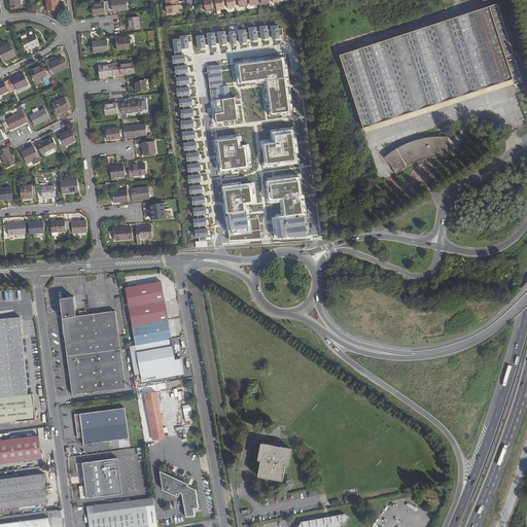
[(46,0),(48,10),(58,9),(57,0),(46,0)]
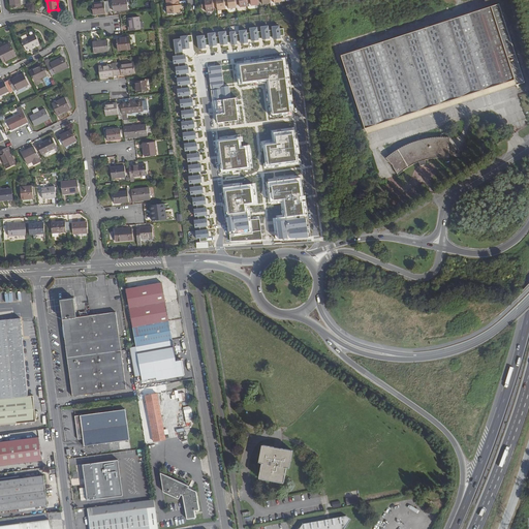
[(128,9),(126,0),(119,0),(113,1),(114,11),(128,9)]
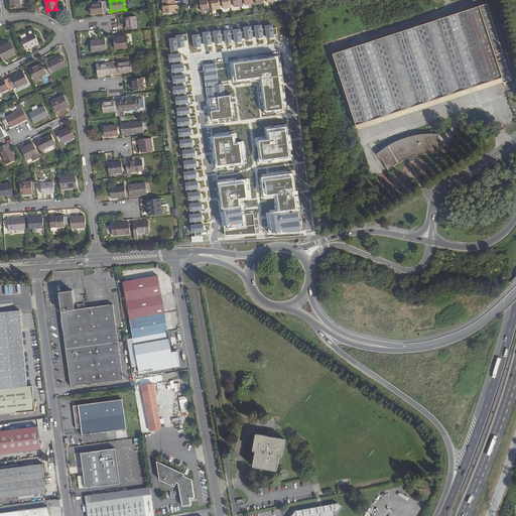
[(209,7),(207,0),(199,0),(200,0),(196,1),(197,8),(201,8),(201,11),(209,10),(209,7)]
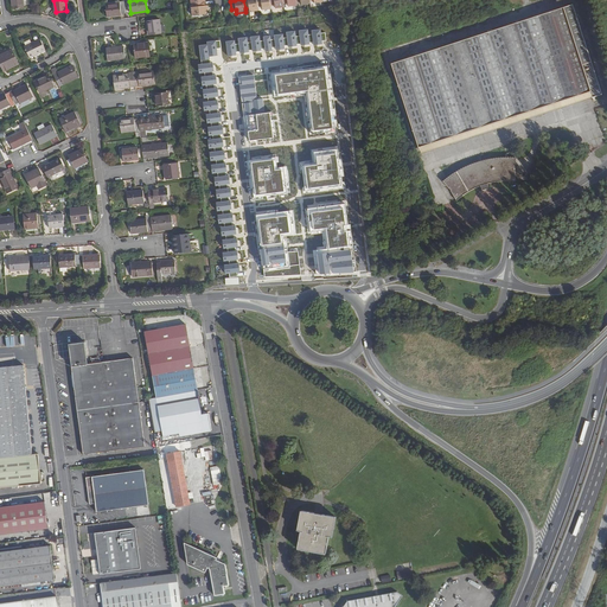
[(259,7),(256,0),(243,0),(246,8),(249,8),(250,12),(259,11),(259,7)]
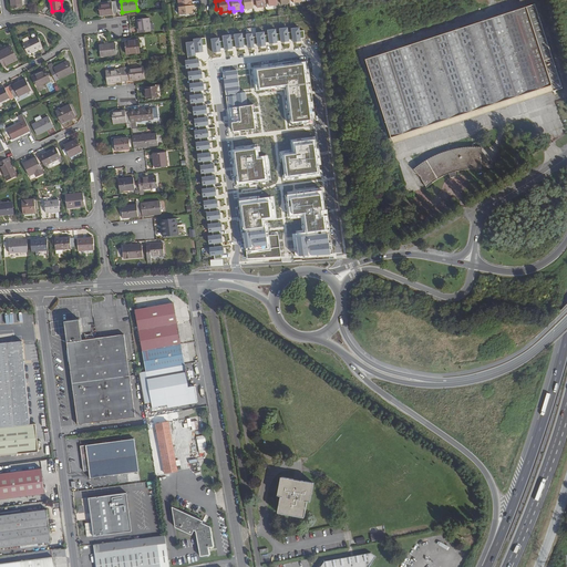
[(253,4),(251,0),(239,0),(241,7),(245,6),(245,9),(254,8),(253,4)]
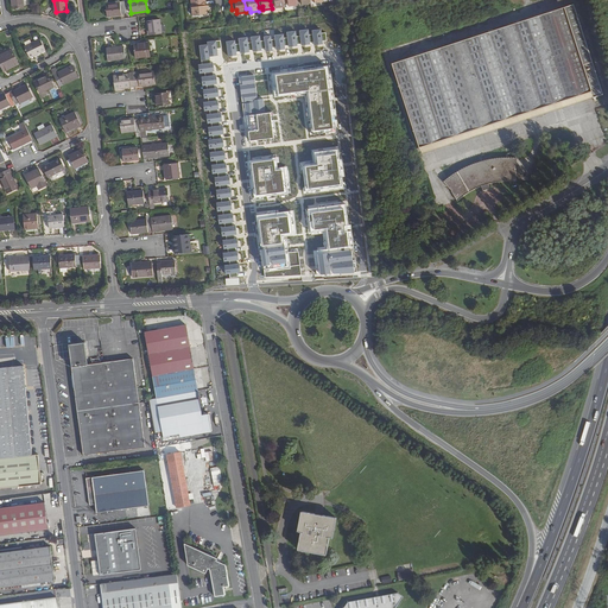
[(204,1),(194,2),(194,7),(191,7),(192,16),(207,14),(207,10),(208,10),(208,6),(206,6),(204,1)]
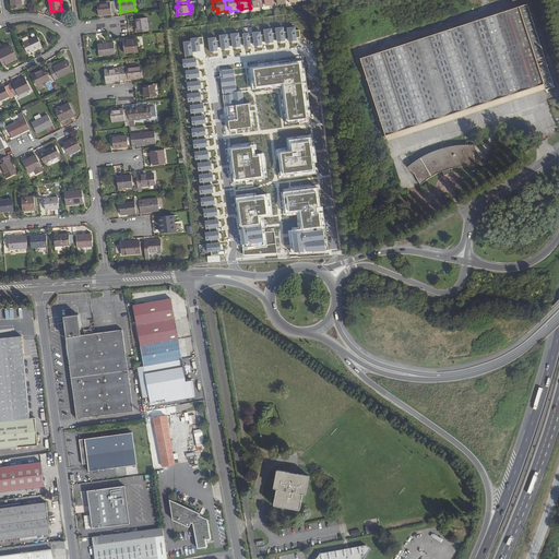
[(111,14),(111,13),(116,13),(115,6),(111,6),(110,2),(97,4),(98,15),(111,14)]
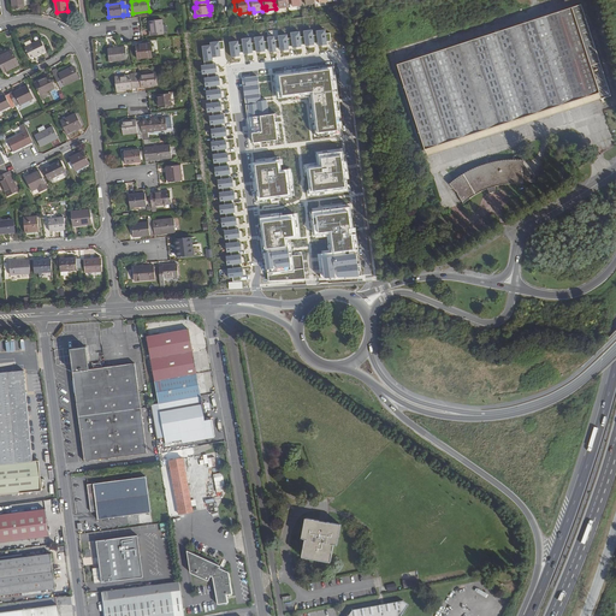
[(397,65),(425,149),(426,149),(599,93),(602,99),(611,96),(581,5),(397,65)]
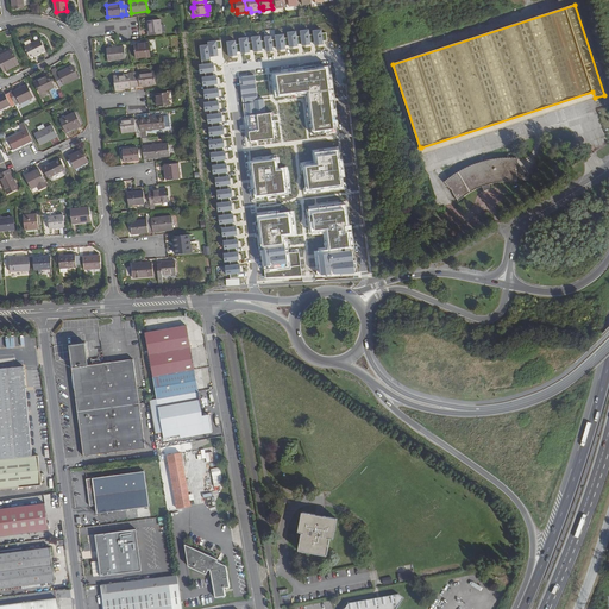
[(161,26),(161,19),(148,22),(149,36),(165,33),(164,26),(161,26)]
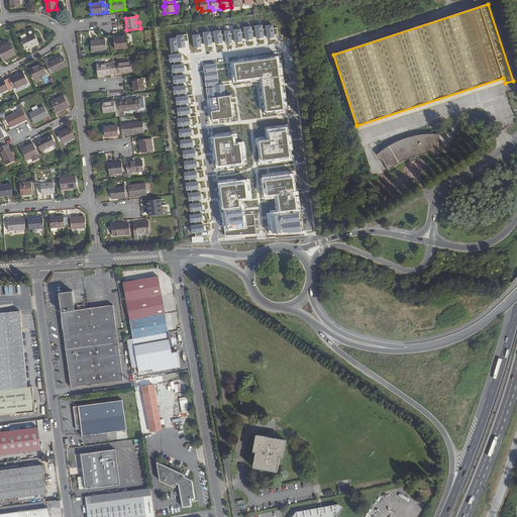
[(186,26),(160,29),(161,36),(192,33),(191,23),(186,24),(186,26)]
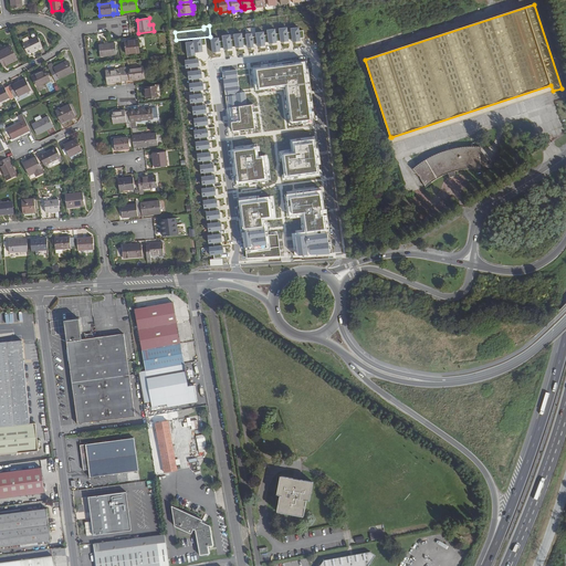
[(300,27),(291,28),(291,32),(292,39),(292,42),(301,41),(301,38),(304,38),(303,30),(300,31),(300,27)]
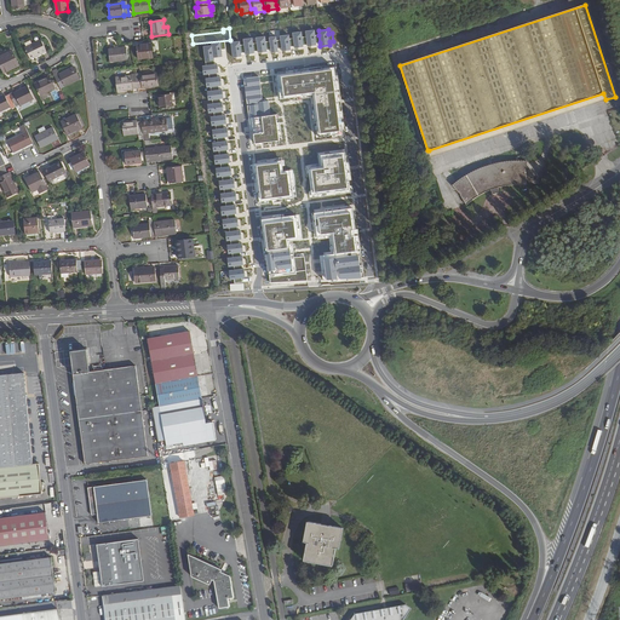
[(315,30),(305,32),(308,47),(316,46),(316,44),(320,42),(319,35),(315,35),(315,30)]
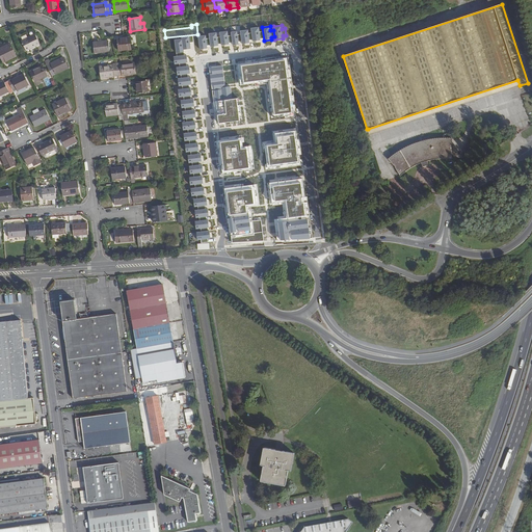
[(259,27),(251,28),(253,42),(261,41),(261,38),(263,38),(263,31),(260,32),(259,27)]
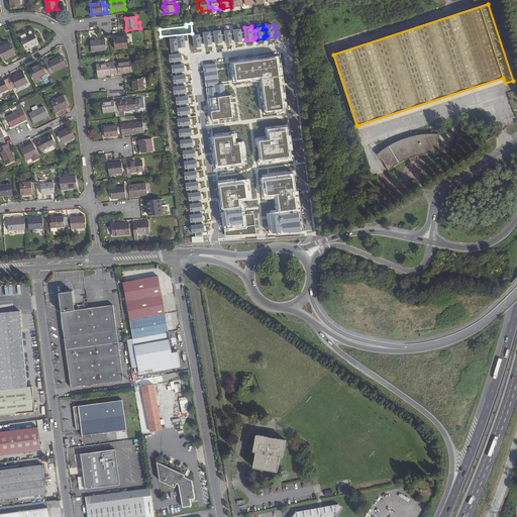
[(241,29),(233,29),(235,42),(243,41),(242,38),(245,38),(244,32),(242,32),(241,29)]
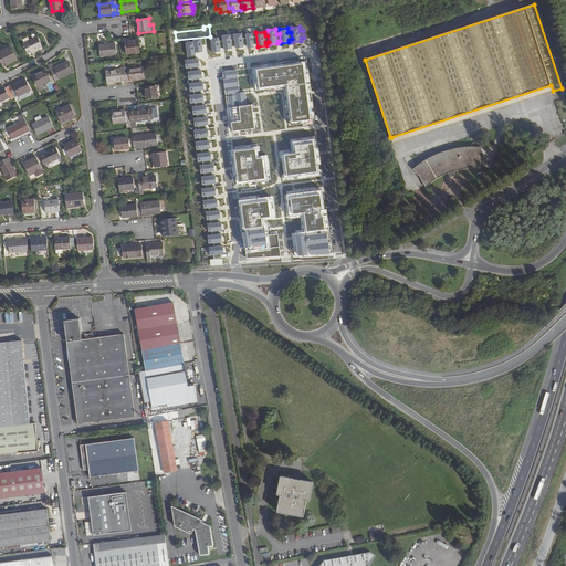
[(242,33),(234,34),(236,49),(244,48),(243,45),(248,44),(247,38),(243,39),(242,33)]
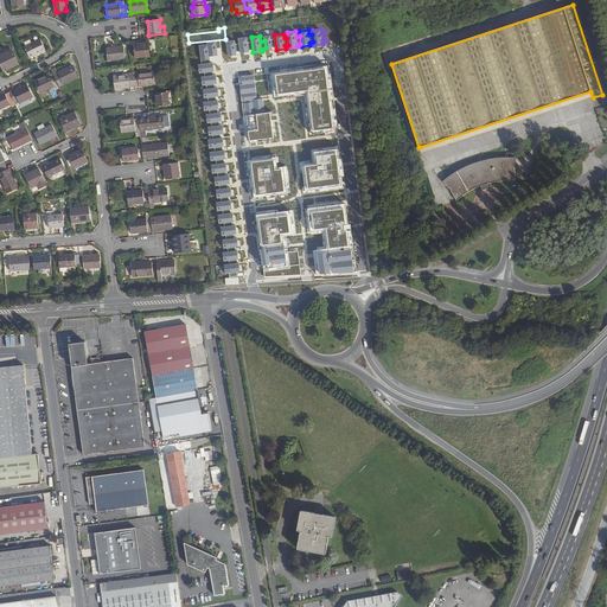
[(270,36),(263,37),(266,52),(273,51),(272,48),(275,48),(274,39),(272,39),(270,36)]
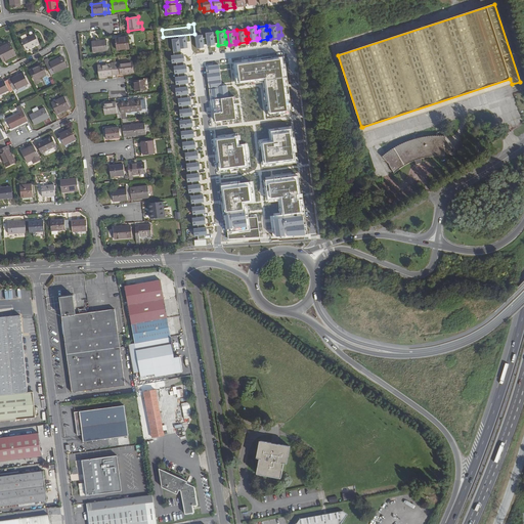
[(214,32),(206,33),(206,38),(207,44),(207,46),(215,45),(214,43),(218,42),(217,37),(214,37),(214,32)]
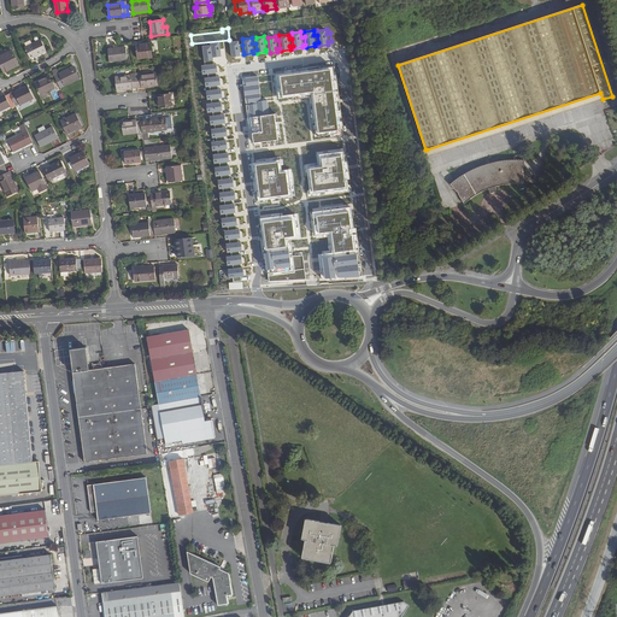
[(47,51),(41,40),(25,48),(31,59),(47,51)]
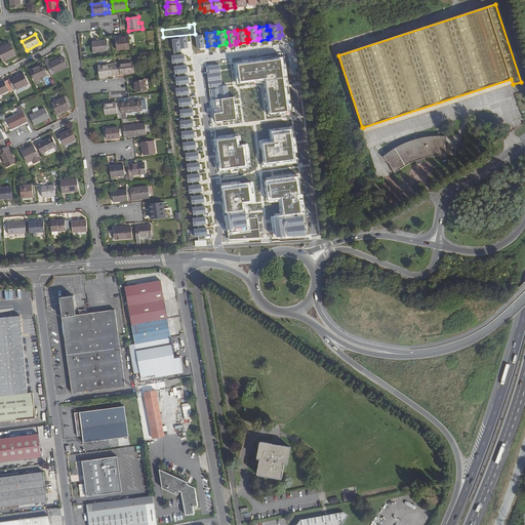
[(191,35),(179,36),(180,49),(189,48),(188,42),(191,42),(191,35)]
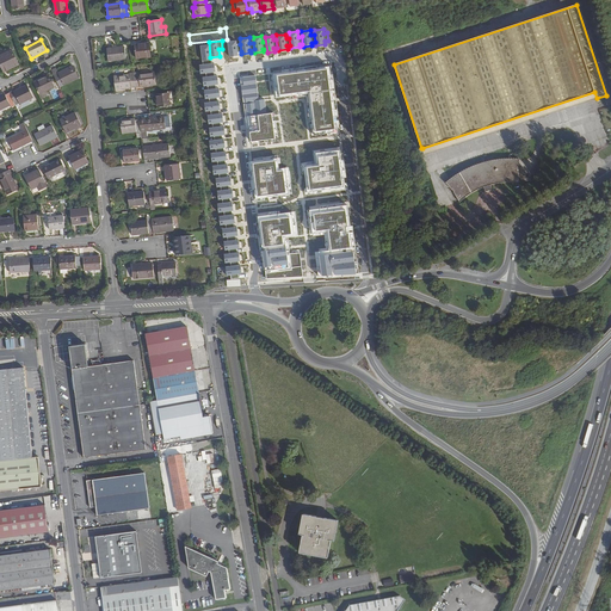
[(238,44),(236,41),(227,41),(229,56),(239,56),(238,51),(241,51),(240,44),(238,44)]
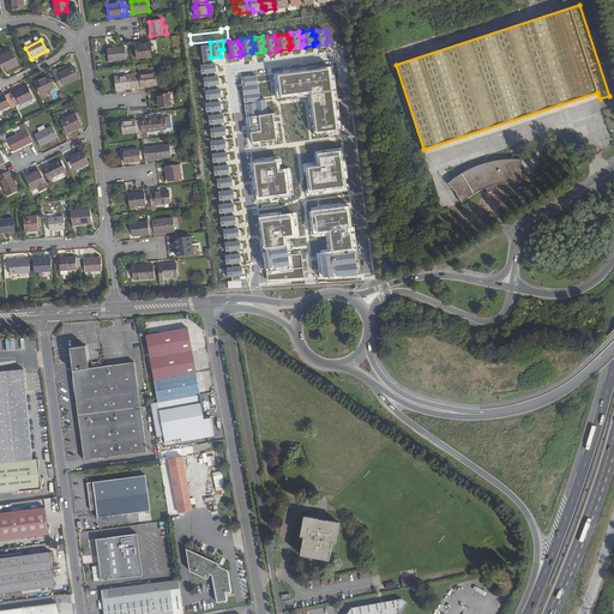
[(152,56),(151,43),(136,46),(137,59),(152,56)]
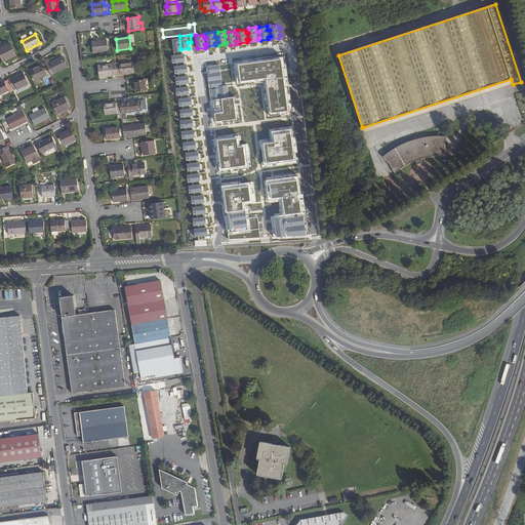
[(179,38),(172,39),(174,55),(182,54),(180,49),(179,38)]
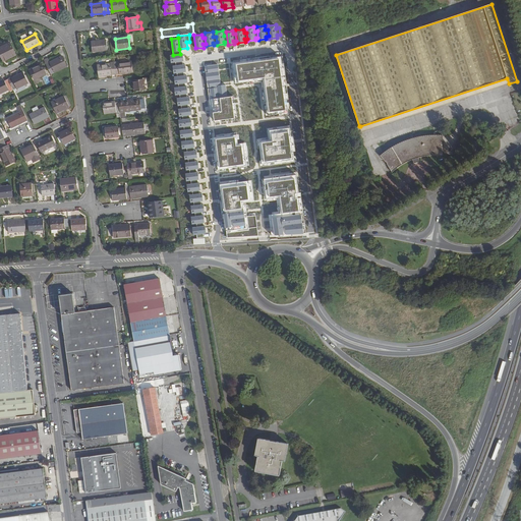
[(93,52),(108,51),(106,40),(92,42),(93,52)]
